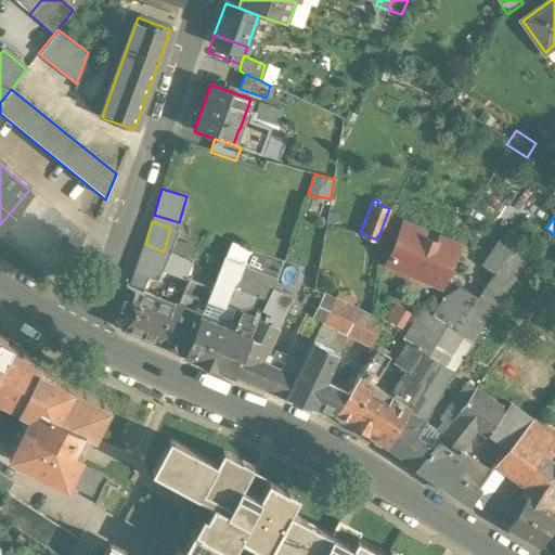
[(527,222),(513,242),(530,254),(543,233),(527,222)]
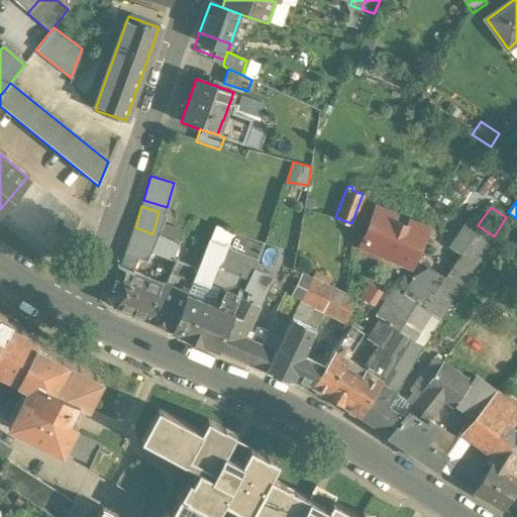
[(419,232),(374,213),(363,242),(408,261),(419,232)]
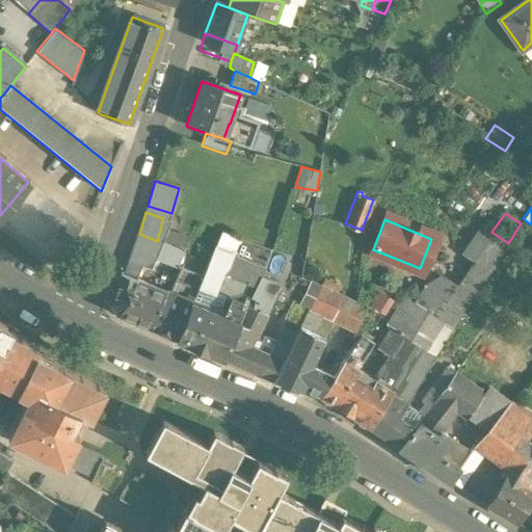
[(132,232),(120,273),(136,278),(140,267),(148,244),(150,238),(139,234),(132,232)]
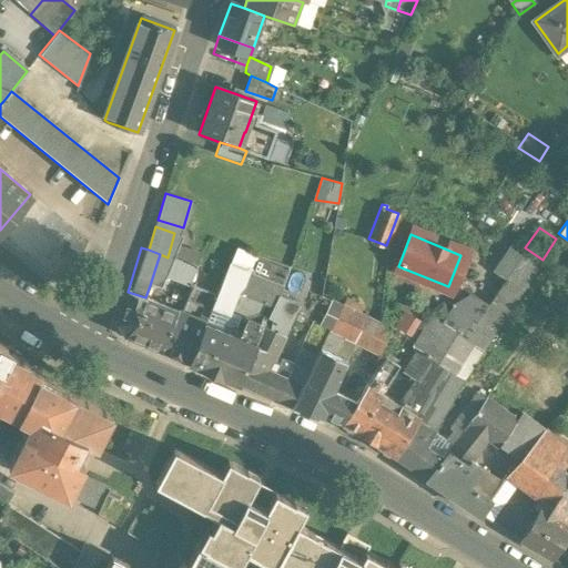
[(288,267),(235,247),(215,296),(210,311),(196,304),(189,317),(198,321),(200,314),(208,317),(204,324),(216,330),(235,337),(237,332),(239,333),(243,321),(263,330),(265,326),(269,328),(276,304),(288,267)]
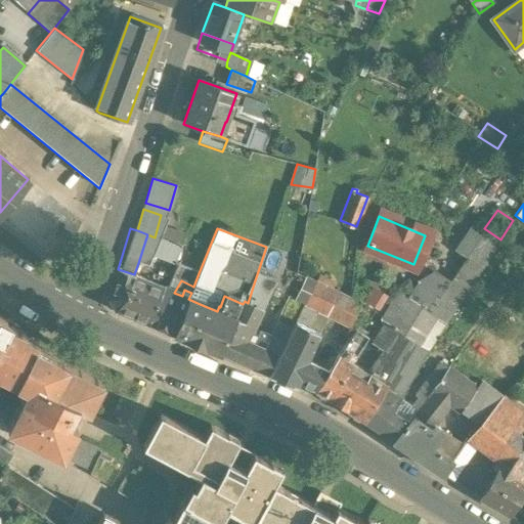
[(484,228),(429,312),(445,322),(500,239),(484,228)]
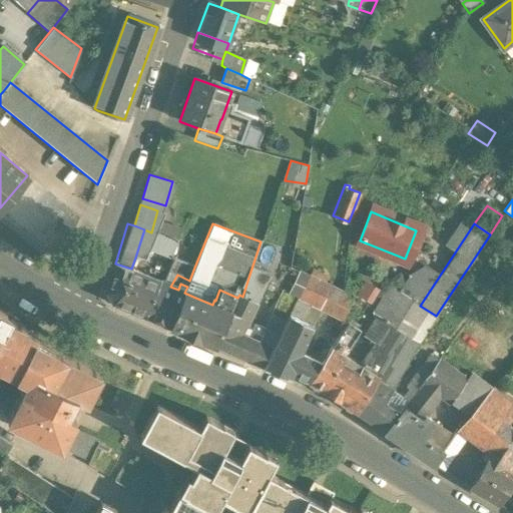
[(177,238),(156,233),(153,240),(150,249),(170,258),(177,238)]
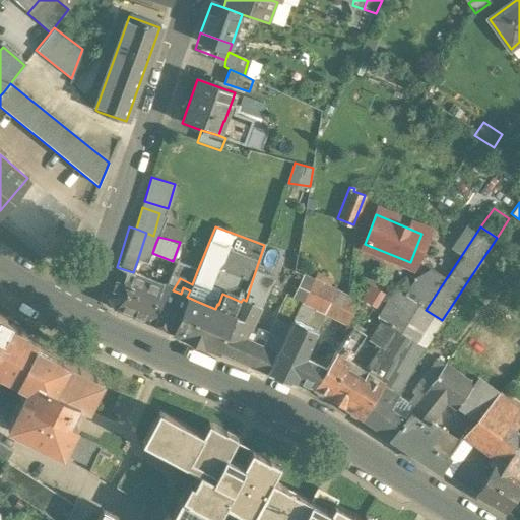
[(155,244),(144,239),(137,261),(147,264),(152,253),(155,244)]
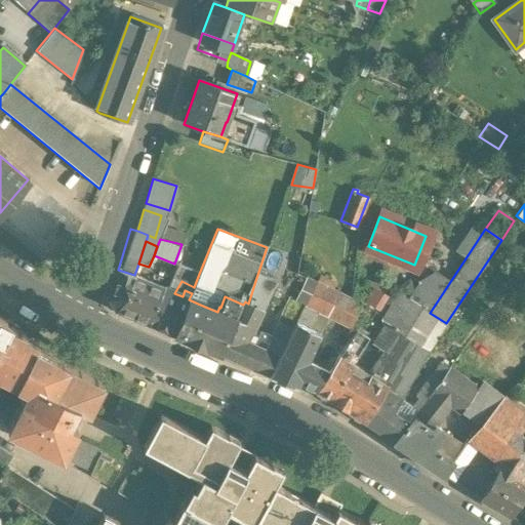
[(168,290),(164,289),(150,325),(174,335),(189,299),(192,293),(185,290),(183,296),(174,293),(182,281),(194,287),(199,274),(179,265),(168,290)]
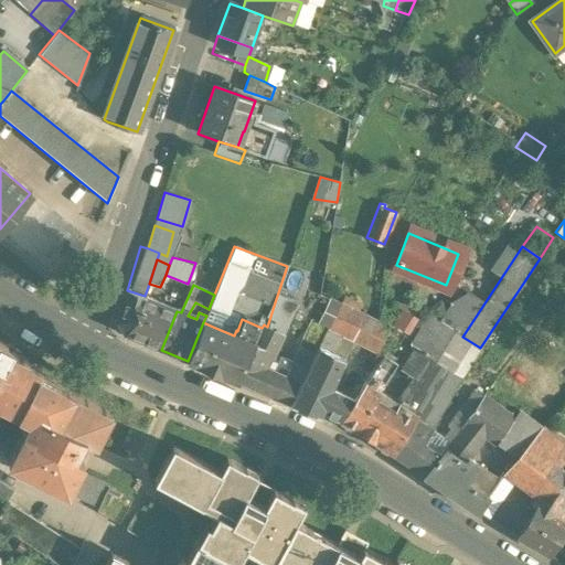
[(145,296),(127,290),(124,302),(141,309),(145,297),(145,296)]
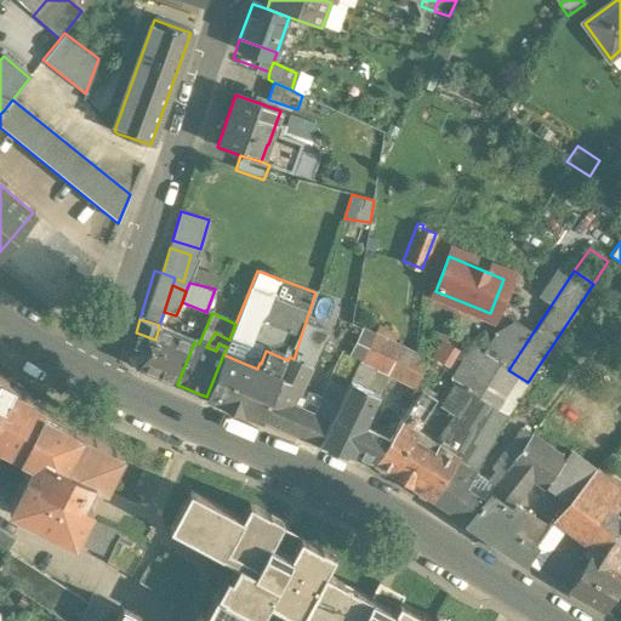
[(194,342),(159,326),(155,340),(136,332),(129,354),(136,368),(177,385),(194,342)]
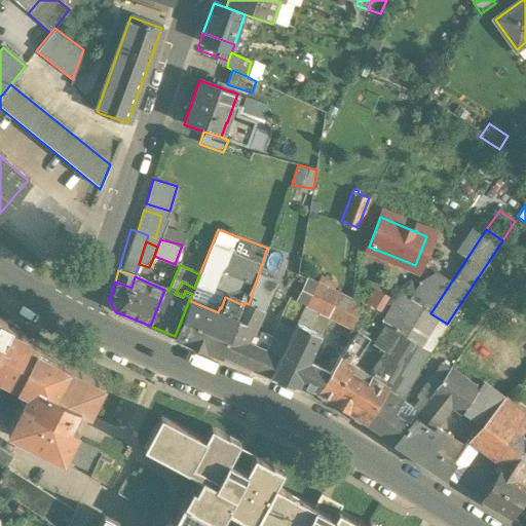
[(258,338),(250,335),(271,288),(256,282),(249,304),(246,302),(243,305),(236,321),(221,355),(269,377),(279,357),(265,349),(270,337),(260,333),(258,338)]
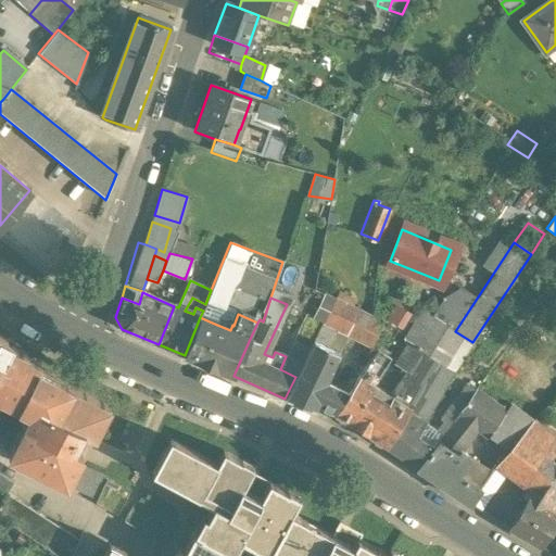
[(323,321),(348,335),(370,346),(382,323),(333,298),(323,321)]
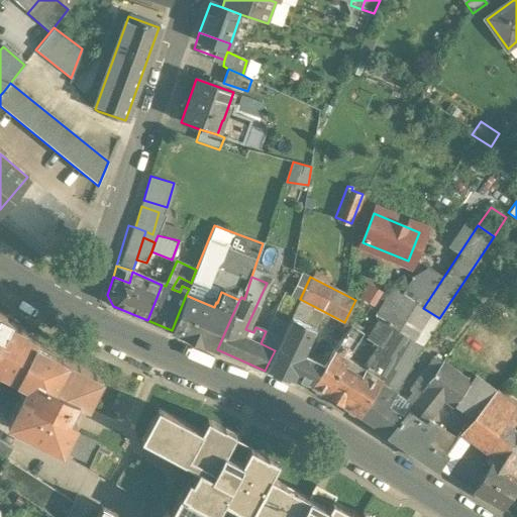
[(369,282),(356,298),(371,308),(382,292),(369,282)]
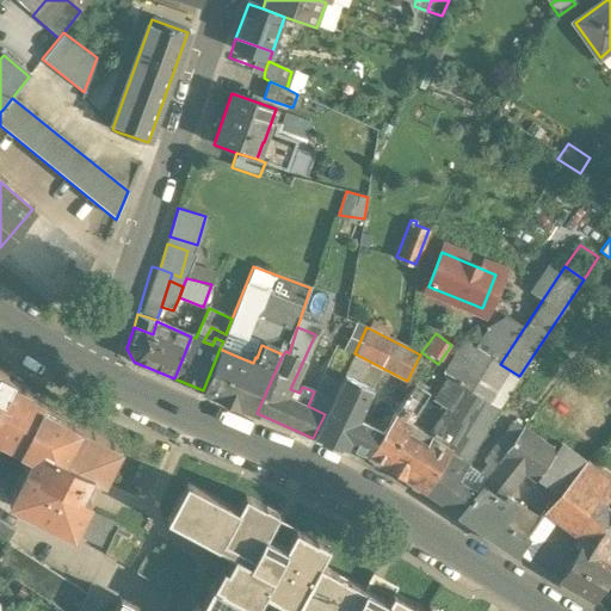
[(500,364),(464,340),(444,371),(463,386),(430,437),(432,439),(451,450),(449,454),(468,464),(510,392),(519,376),(500,364)]
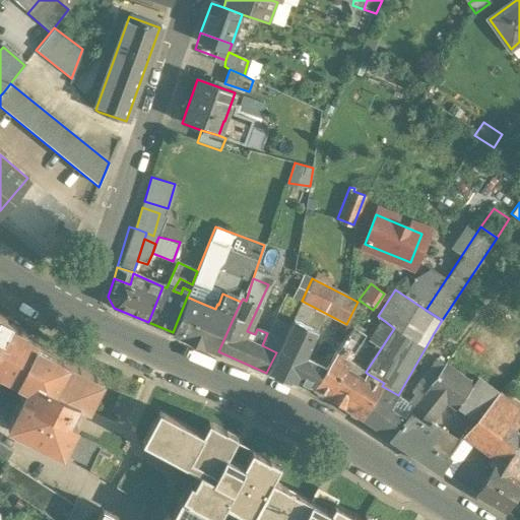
[(241,302),(222,294),(218,305),(217,304),(215,309),(234,317),(241,302)]
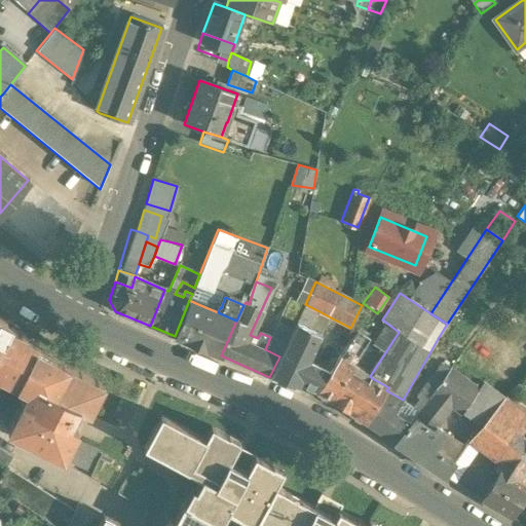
[(305,304),(290,297),(277,322),(293,329),(296,323),(305,304)]
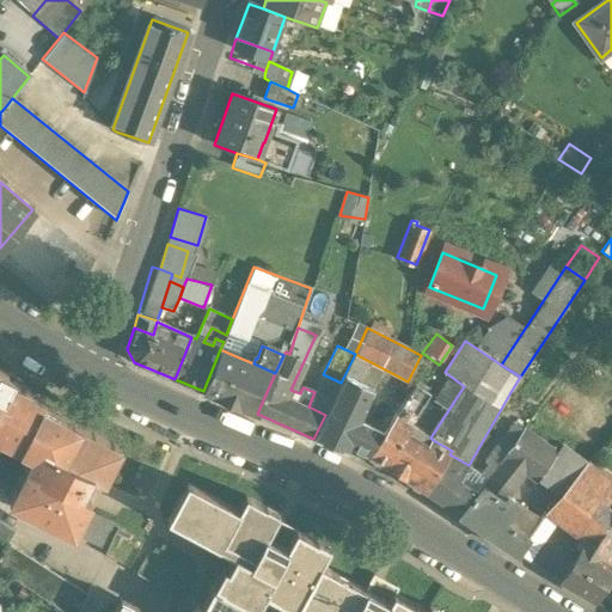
[(220,349),(203,391),(216,397),(233,355),(220,349)]
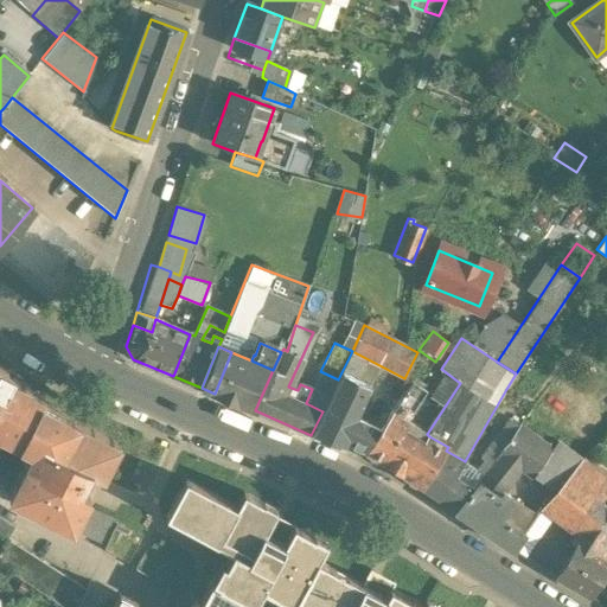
[(352,351),(342,372),(370,387),(379,365),(352,351)]
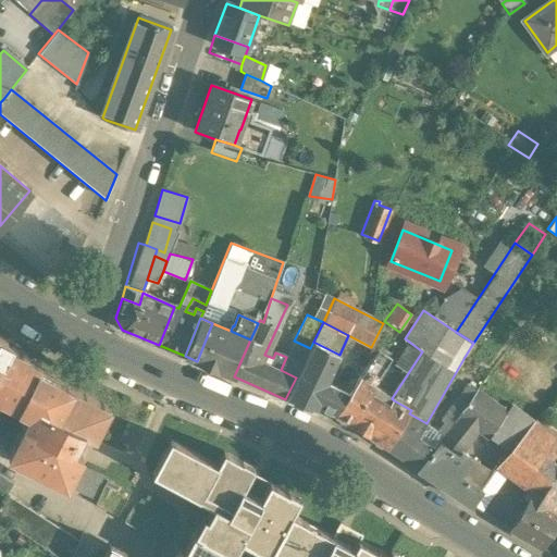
[(231,331),(212,323),(197,361),(234,376),(250,339),(231,331)]
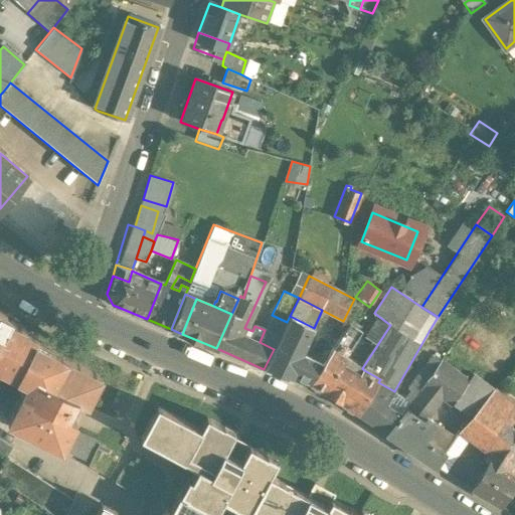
[(5,316),(0,313),(0,369),(27,383),(8,421),(59,448),(82,404),(83,404),(98,376),(33,344),(36,338),(22,331),(23,329),(4,319),(5,316)]
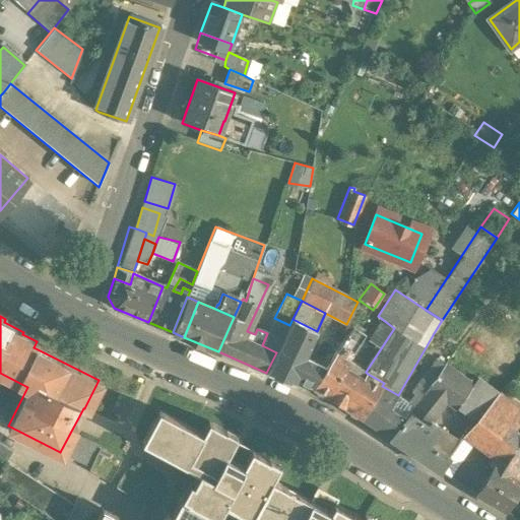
[(276,352),(266,373),(294,384),(296,379),(305,358),(317,331),(293,319),(289,325),(276,352)]
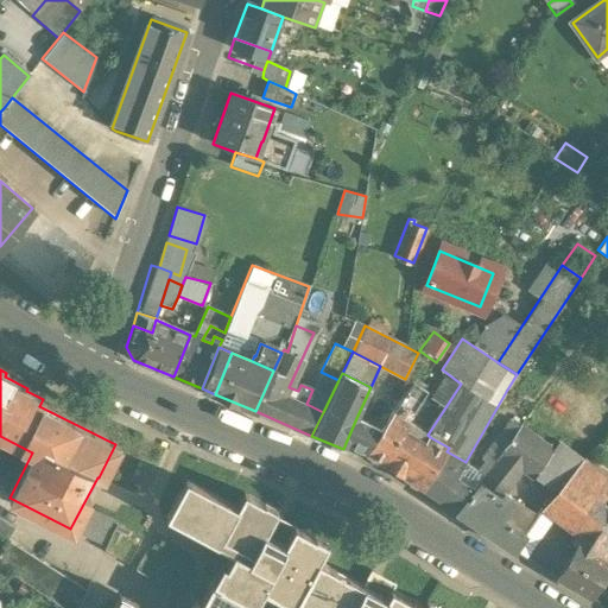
[(401,387),(406,391),(411,384),(406,380),(401,387)]
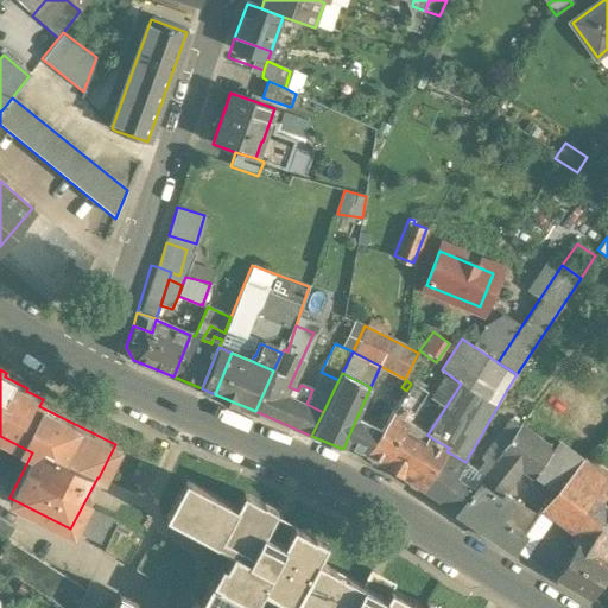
[(374,438),(365,454),(404,477),(430,437),(428,435),(406,422),(425,393),(411,384),(406,391),(374,438)]
